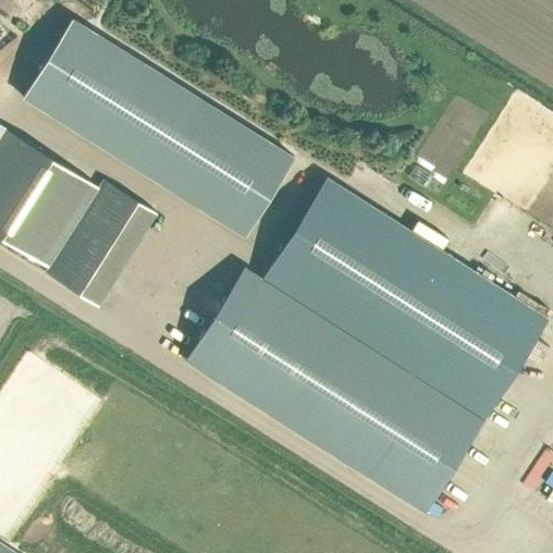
[(249,238),(298,159),(75,20),(26,99),(249,238)]
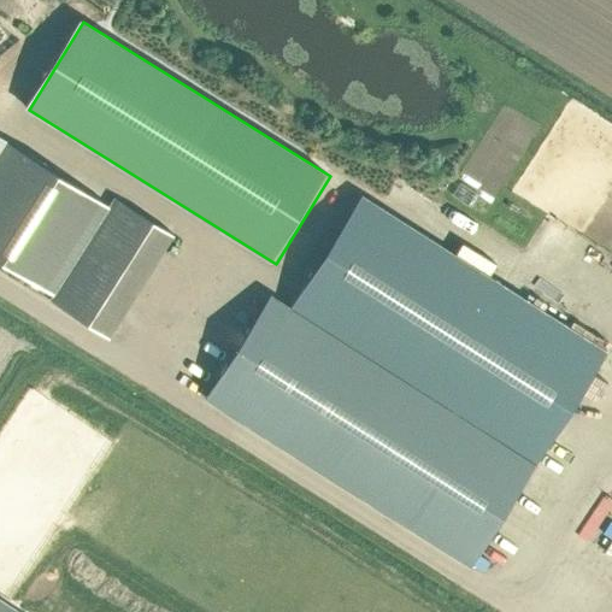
[(111,209),(0,136),(0,258),(57,295),(57,293),(111,209)]
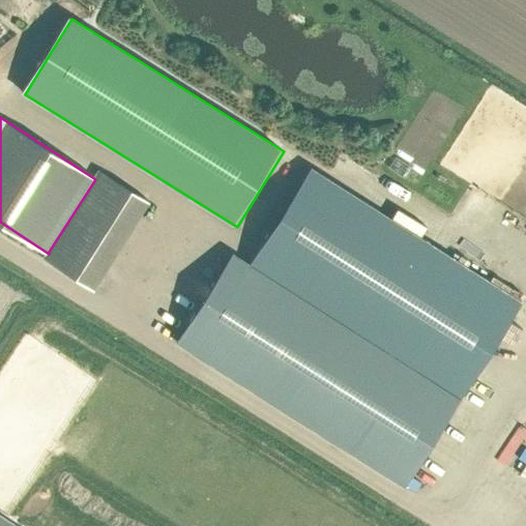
[(406,489),(524,303),(313,170),(252,266),(235,256),(179,345),(406,489)]
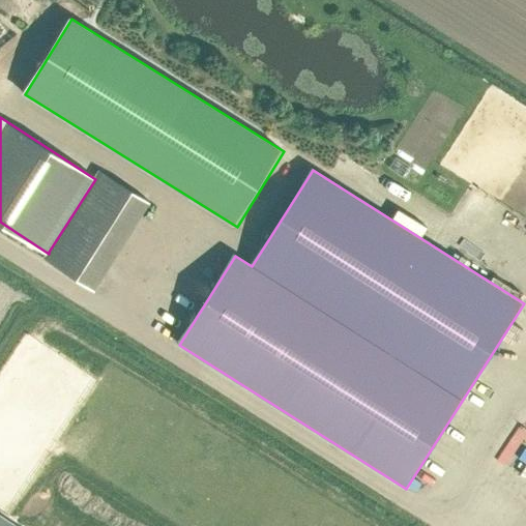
[(251,237),(268,231),(266,222),(247,228),(251,237)]
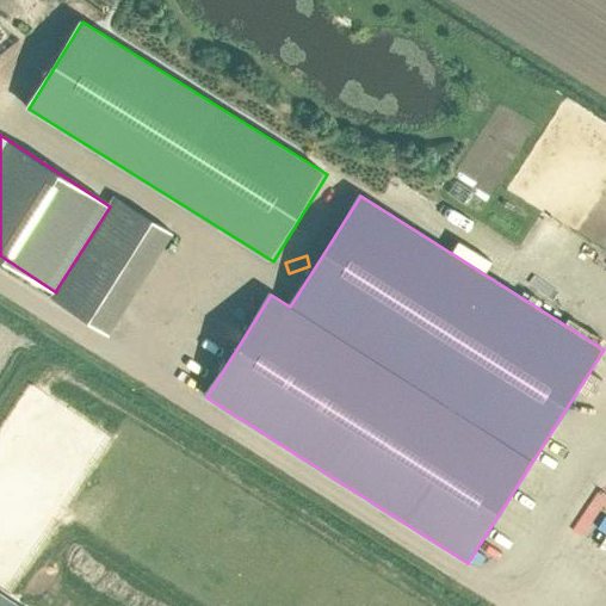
[(587,520),(576,544),(595,552),(605,531),(605,529),(587,520)]
